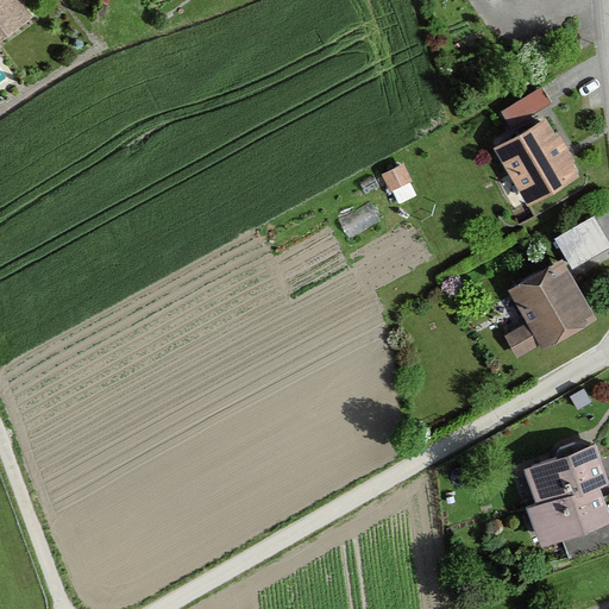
[(19,0),(0,0),(0,41),(32,18),(19,0)]
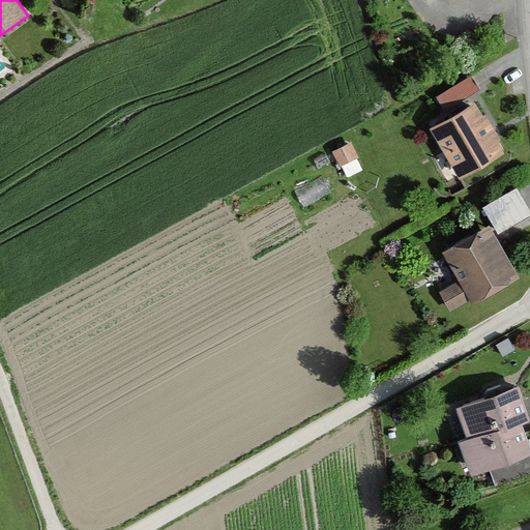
[(438,89),(448,107),(483,85),(473,68),(438,89)]
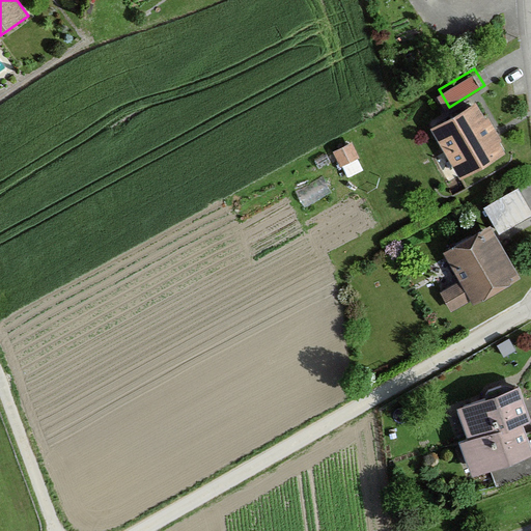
[(426,130),(454,179),(504,151),(476,102),(426,130)]
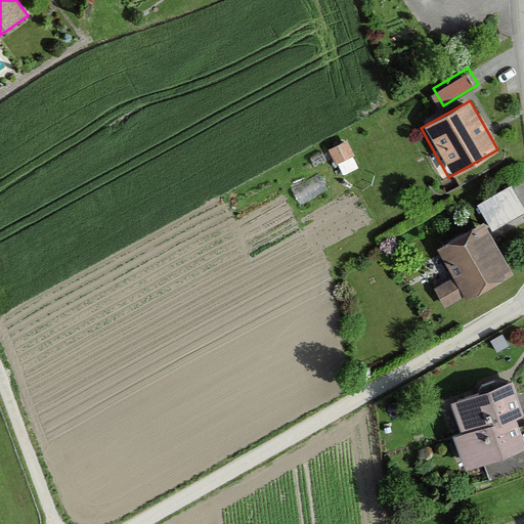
[(523,212),(509,185),(475,205),(490,232),(523,213),(523,212)]
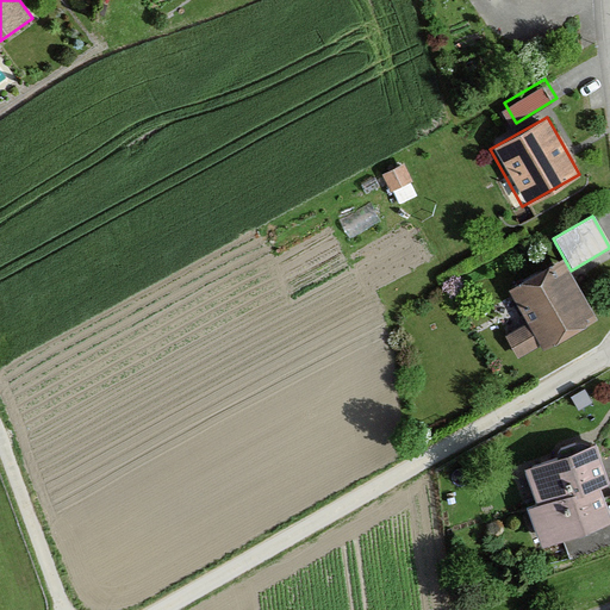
[(515,361),(540,347),(542,350),(596,321),(562,260),(508,290),(527,324),(502,338),(515,361)]
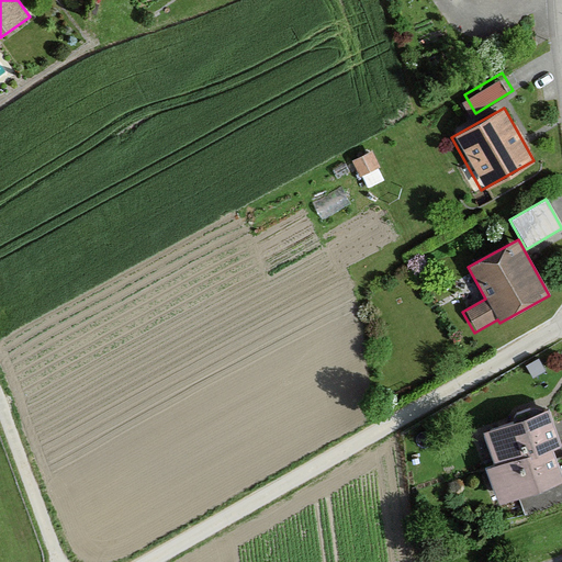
[(553,448),(561,445),(561,441),(551,409),(484,431),(495,467),(553,448)]
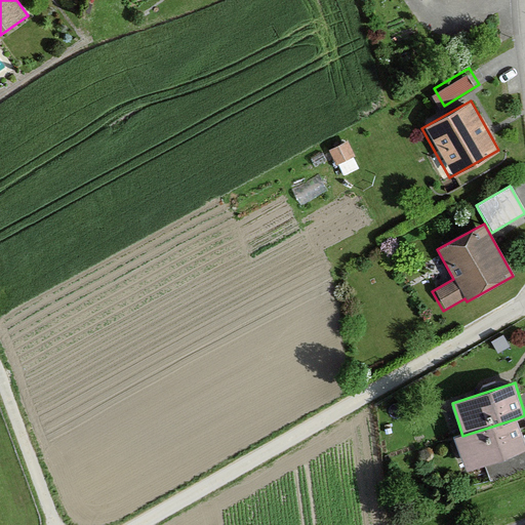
[(465,470),(524,450),(524,441),(517,418),(462,436),(454,439),(465,470)]
